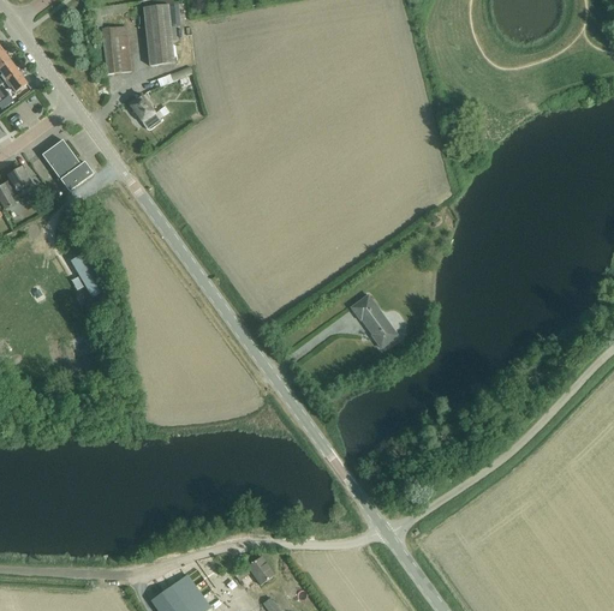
[(142,0),(142,6),(148,64),(173,61),(171,40),(176,40),(174,25),(170,25),(167,4),(172,3),(172,0),(142,0)]
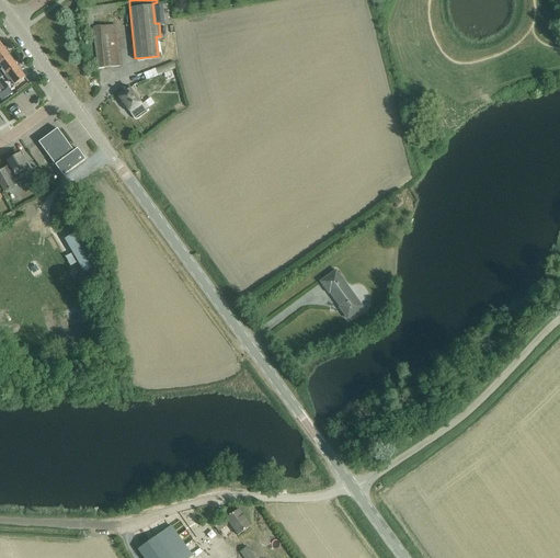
[(91,25),(95,66),(118,64),(114,23),(91,25)]
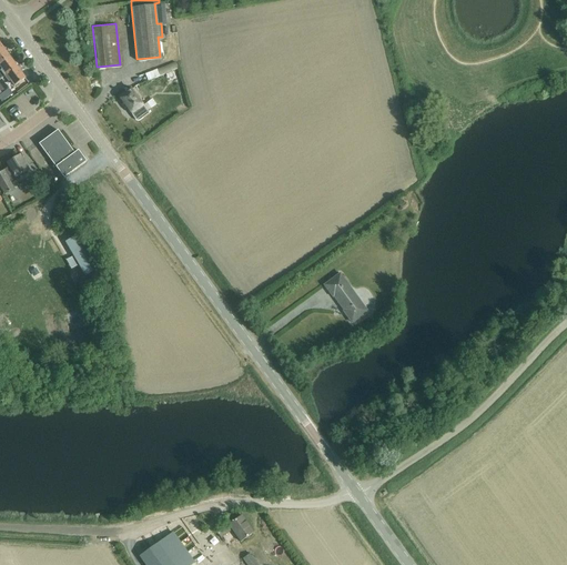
[(0,60),(9,54),(1,43),(0,44),(0,60)]
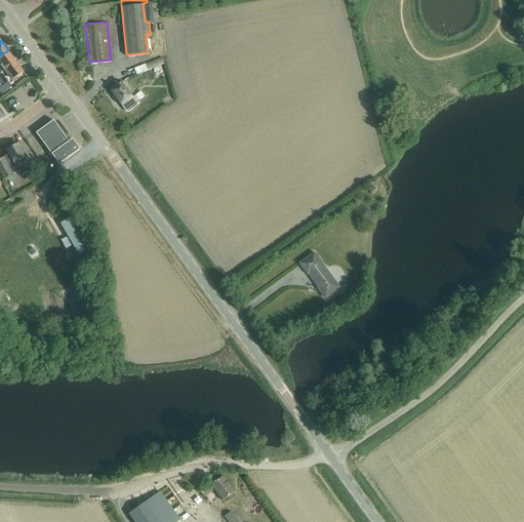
[(0,71),(3,68),(14,59),(8,50),(0,55),(0,59),(1,62),(0,63),(0,71)]
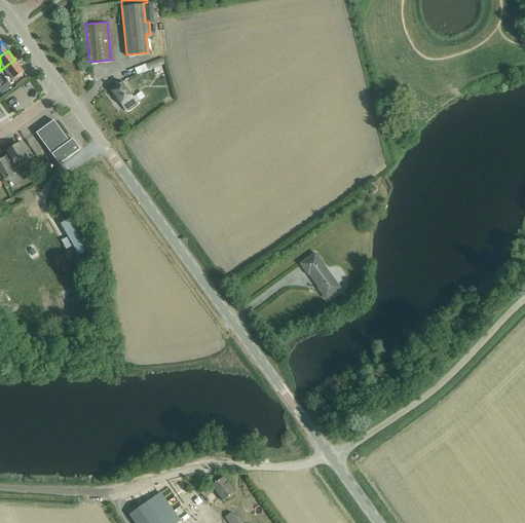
[(144,69),(166,60),(163,52),(141,63),(144,69)]
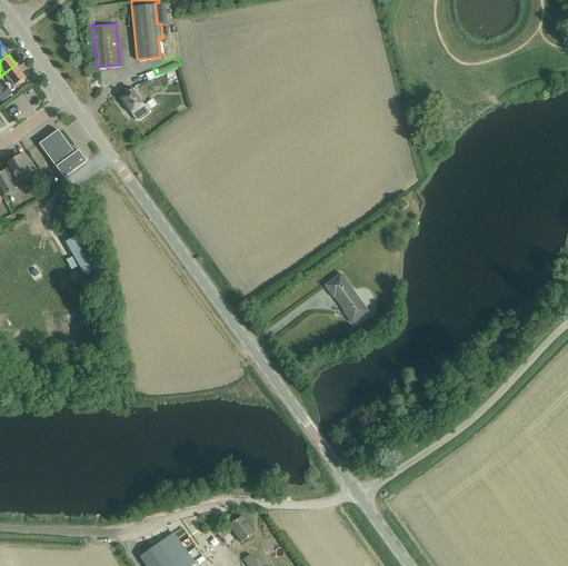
[(16,65),(3,73),(8,79),(9,78),(13,83),(25,76),(16,65)]
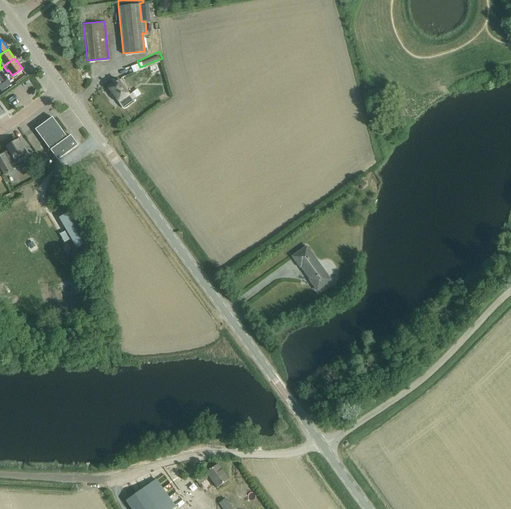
[(0,69),(0,80),(1,81),(0,82),(0,89),(10,82),(0,69)]
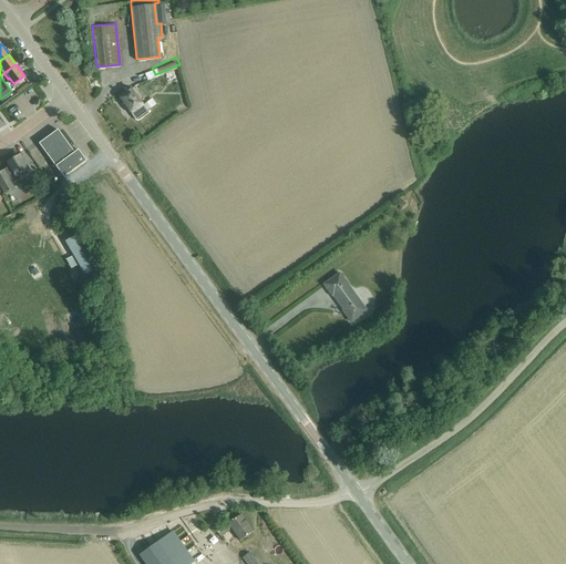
[(117,94),(135,119),(147,110),(130,85),(117,94)]
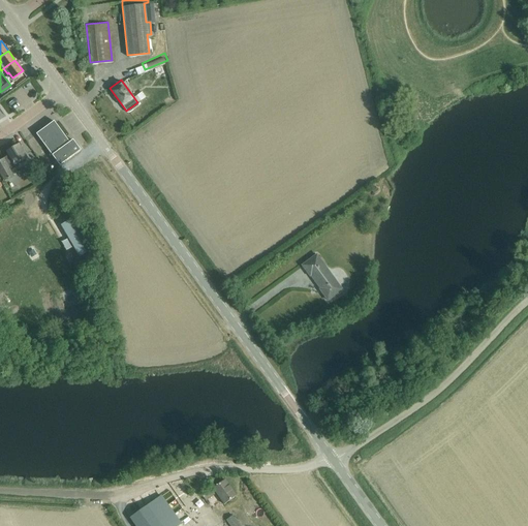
[(18,86),(6,91),(14,106),(25,101),(18,86)]
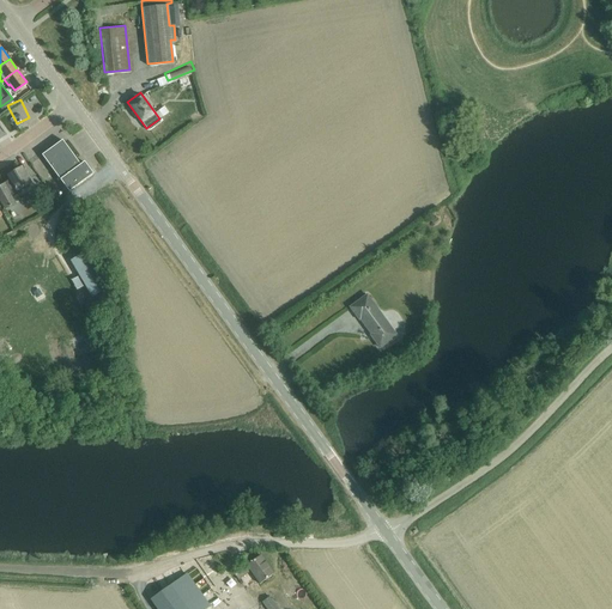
[(161,115),(171,110),(165,101),(156,105),(161,115)]
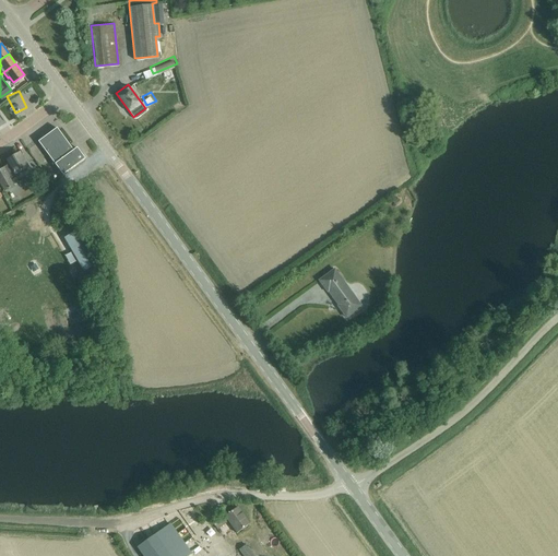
[(174,101),(177,107),(188,102),(185,95),(174,101)]
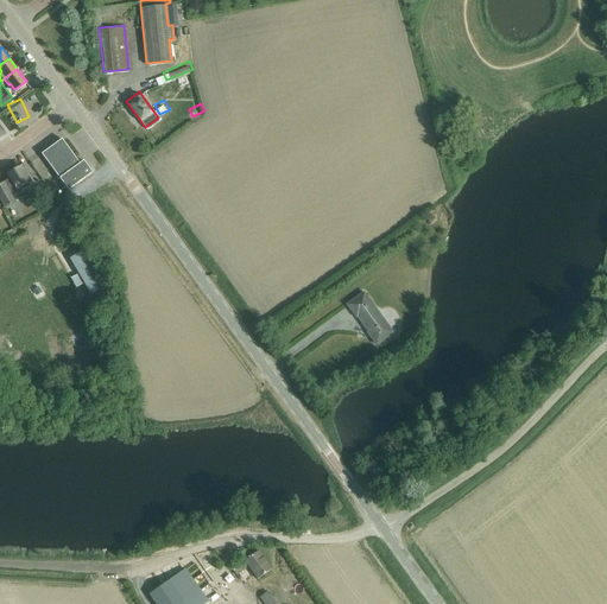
[(40,152),(67,188),(92,171),(82,158),(78,161),(61,137),(40,152)]
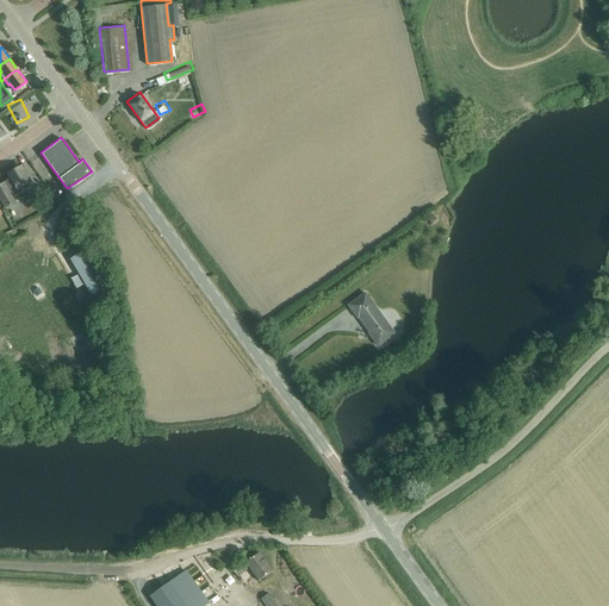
[(10,192),(32,177),(26,169),(24,172),(20,164),(7,172),(10,176),(0,181),(0,198),(4,206),(14,199),(10,192)]
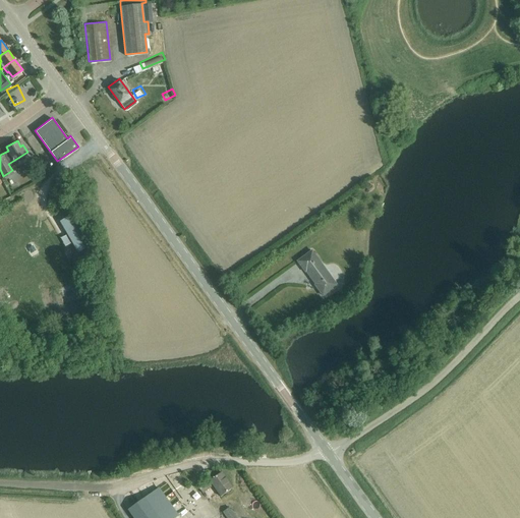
[(72,212),(59,220),(77,251),(91,243),(72,212)]
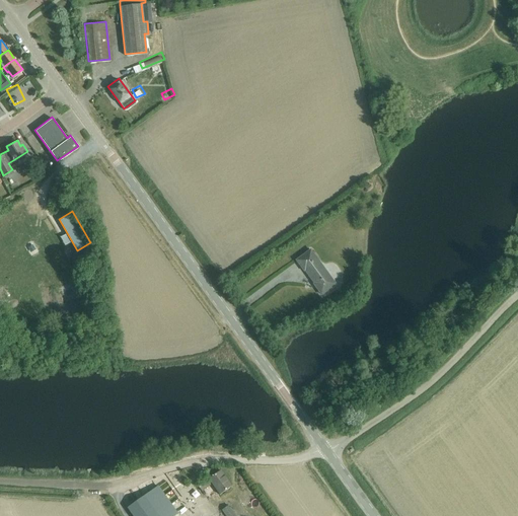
[(313,282),(320,292),(335,282),(309,248),(295,259),(303,269),(304,268),(313,281),(313,282)]
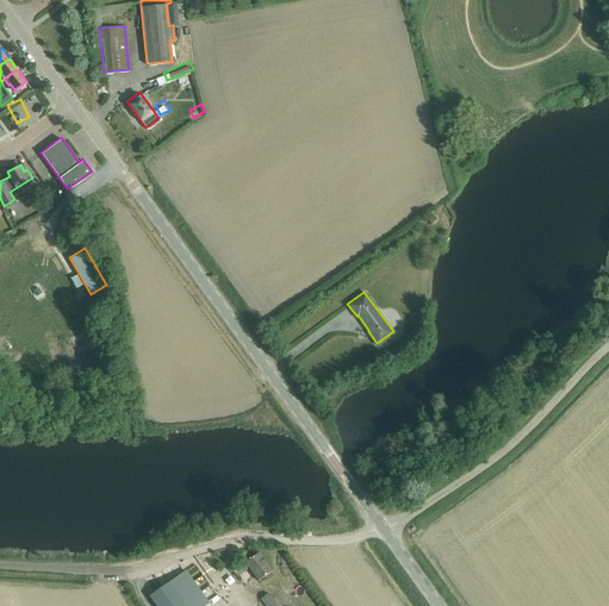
[(248,566),(258,579),(272,568),(259,550),(232,569),(236,574),(248,566)]
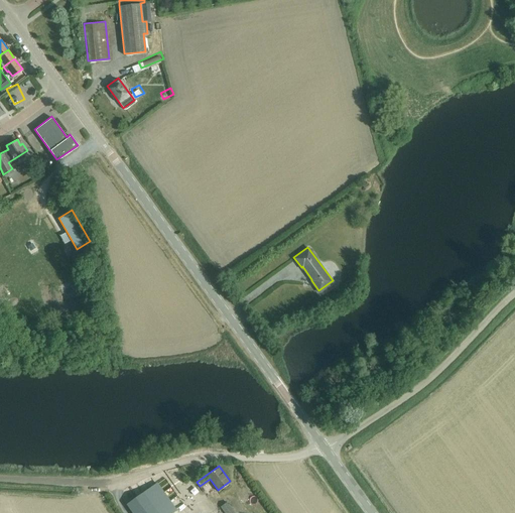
[(126,503),(133,512),(167,512),(175,508),(156,482),(126,503)]
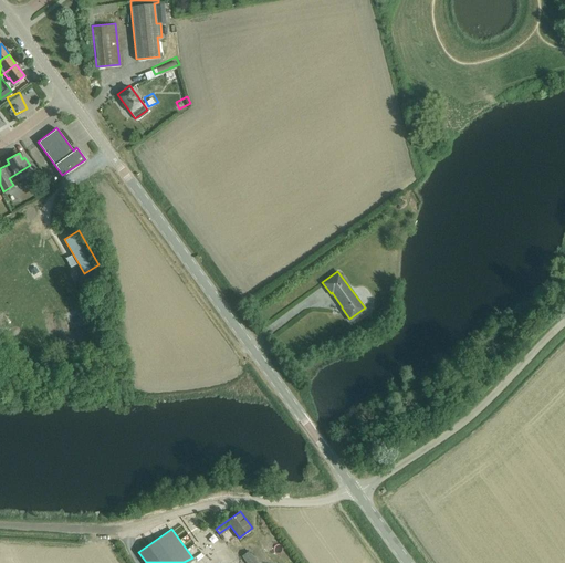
[(258,562),(248,549),(241,554),(247,562),(258,562)]
